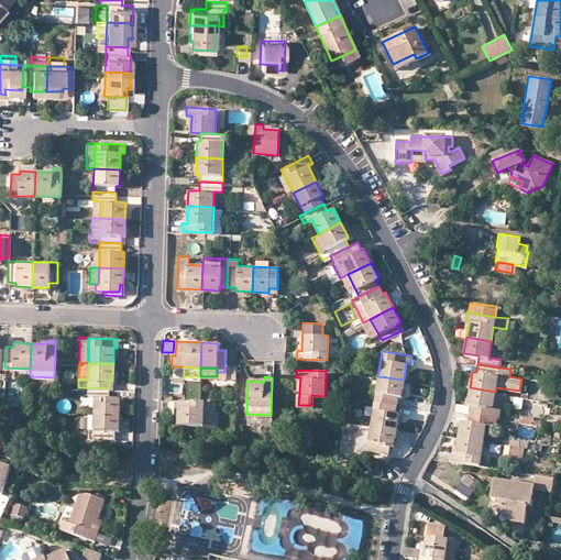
[(402,396),(404,380),(377,376),(374,399),(396,403),(396,395),(402,396)]
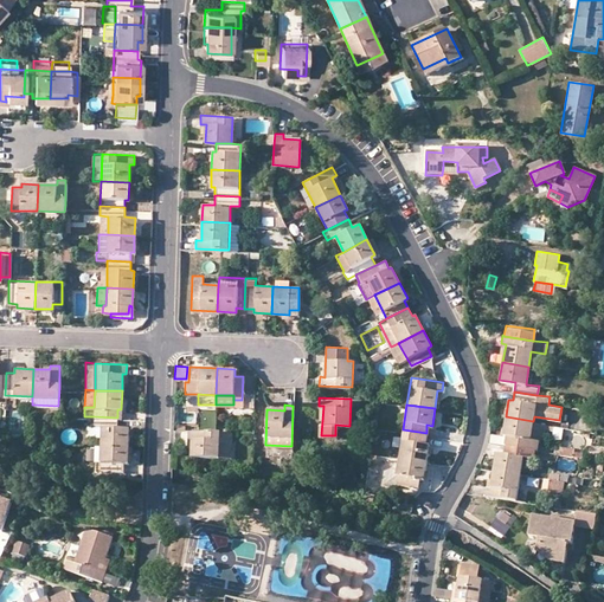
[(117,418),(94,416),(94,426),(101,426),(101,444),(127,445),(128,427),(116,426),(117,418)]
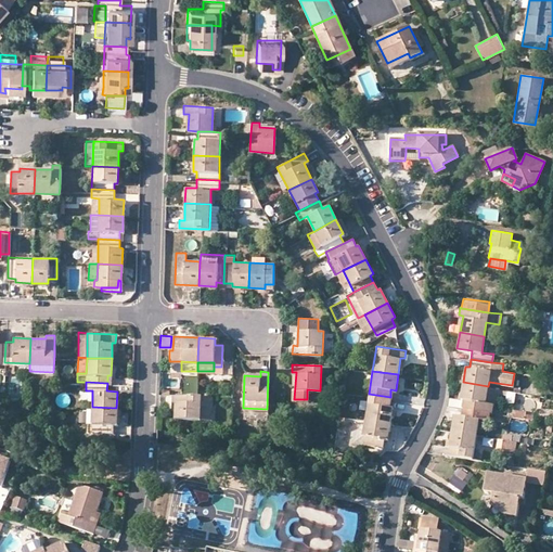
[(485,401),(488,386),(463,382),(460,398),(464,399),(462,407),(489,411),(492,412),(493,403),(485,401)]
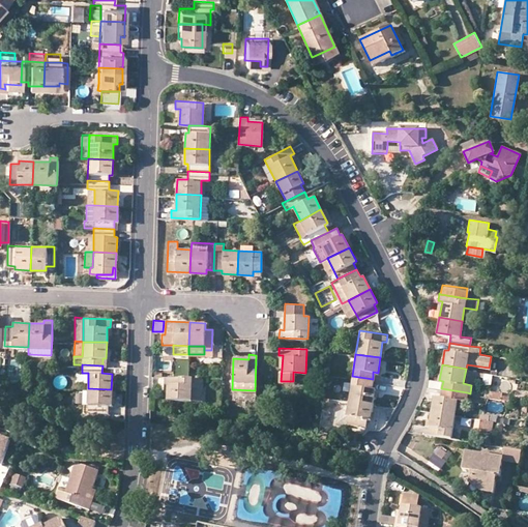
[(476,371),(466,369),(463,383),(471,385),(472,385),(474,382),(476,371)]
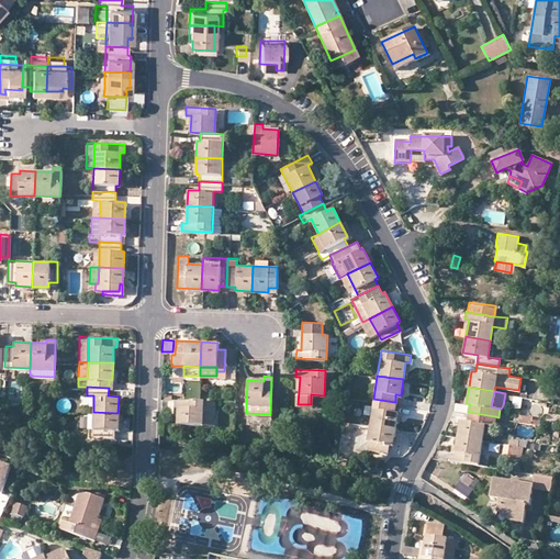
[(202,423),(203,399),(199,399),(174,399),(174,406),(178,406),(178,423),(202,423)]
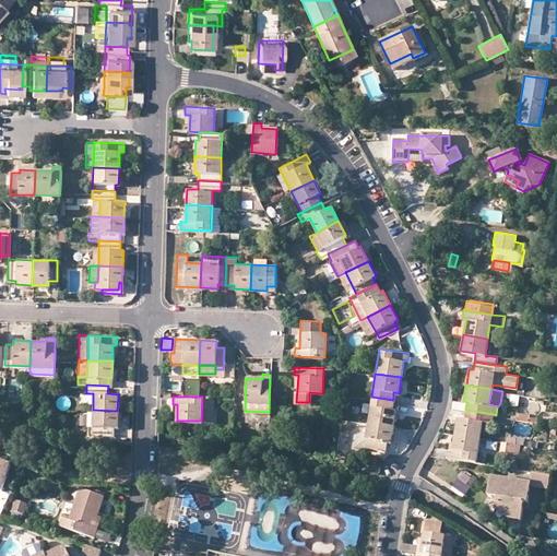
[(212,397),(202,397),(201,421),(212,422),(212,397)]
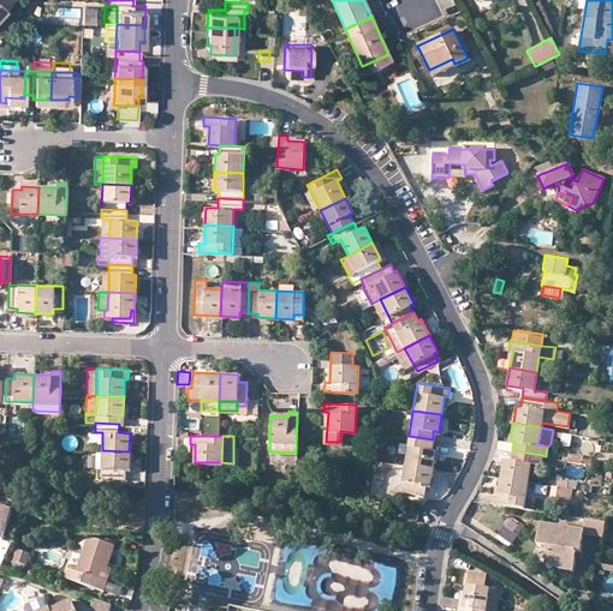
[(430,449),(433,439),(409,436),(405,463),(432,468),(435,450),(430,449)]
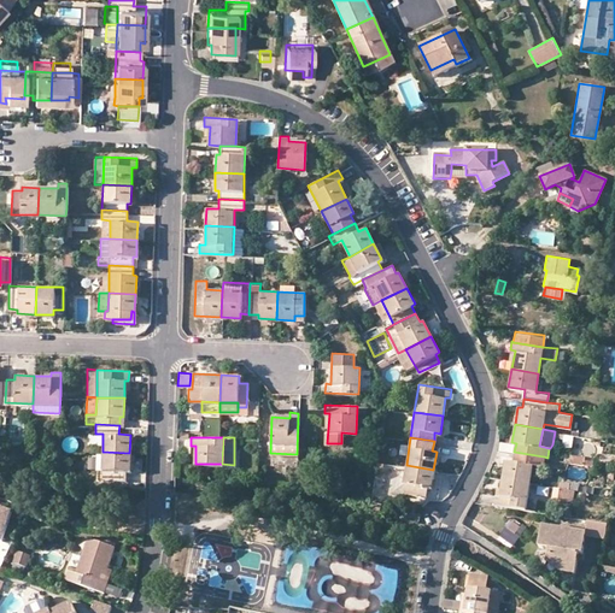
[(129,453),(103,452),(101,478),(126,479),(126,471),(129,471),(129,453)]
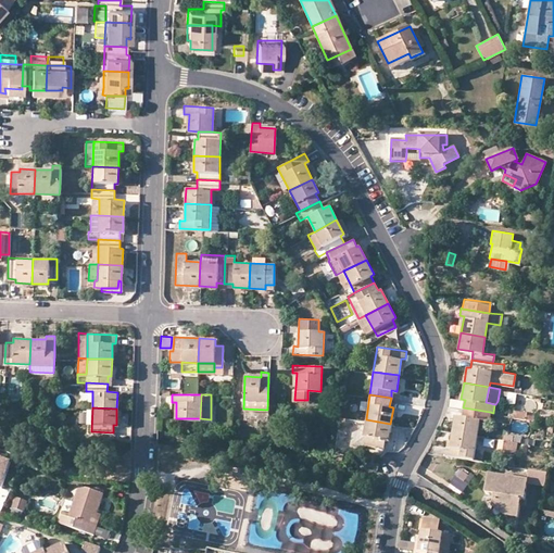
[(489,419),(490,412),(463,407),(462,416),(454,415),(452,430),(477,435),(479,418),(489,419)]
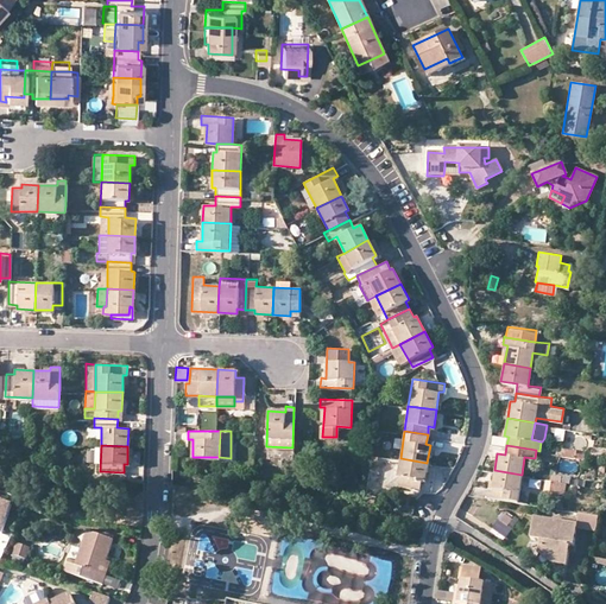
[(291,458),(292,447),(266,446),(266,457),(291,458)]
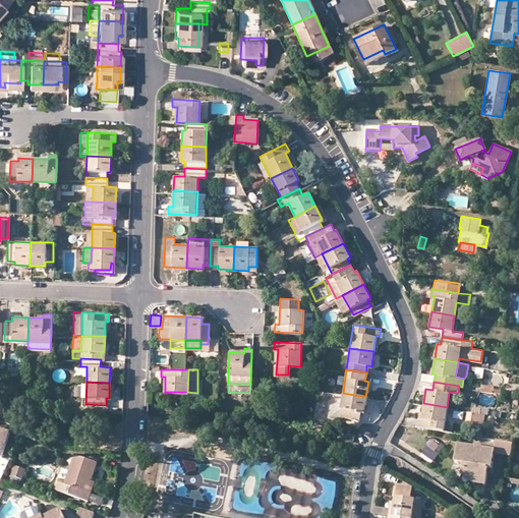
[(363,411),(365,397),(343,393),(341,402),(337,401),(329,404),(328,417),(340,418),(340,415),(359,418),(360,411),(363,411)]
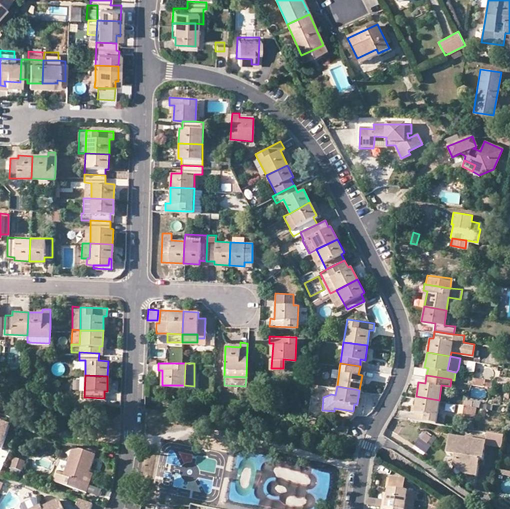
[(435,421),(439,400),(416,396),(414,411),(411,410),(410,417),(435,421)]
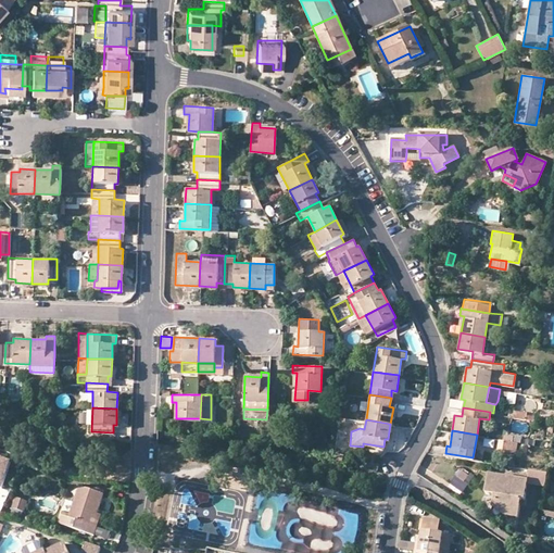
[(492,449),(494,439),(483,437),(481,447),(492,449)]
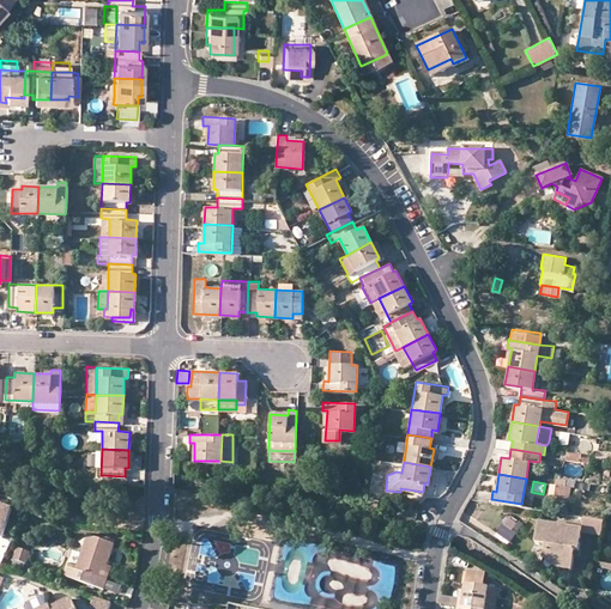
[(569,486),(555,483),(554,495),(567,498),(569,486)]
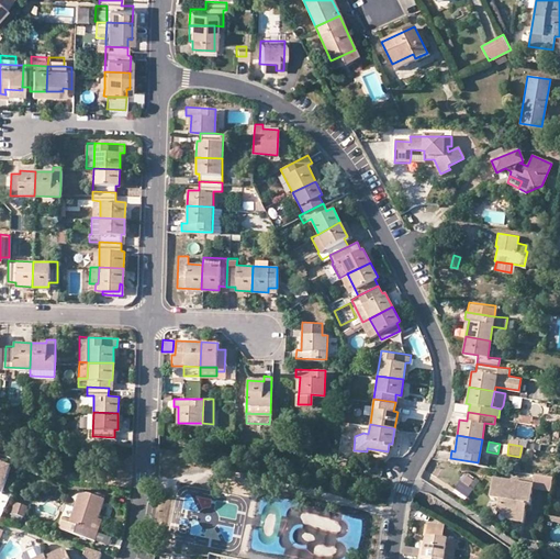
[(534,471),(532,482),(530,487),(549,489),(552,474),(534,471)]
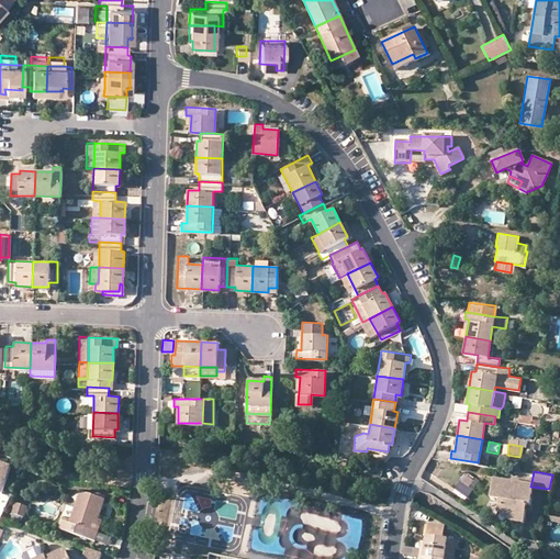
[(468,484),(472,478),(466,472),(460,479),(468,484)]
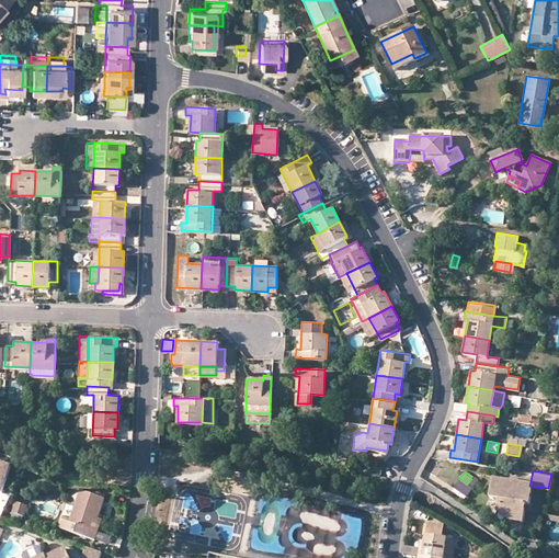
[(471,477),(467,484),(459,478),(457,476),(452,482),(465,492),(476,477),(474,475),(471,477)]
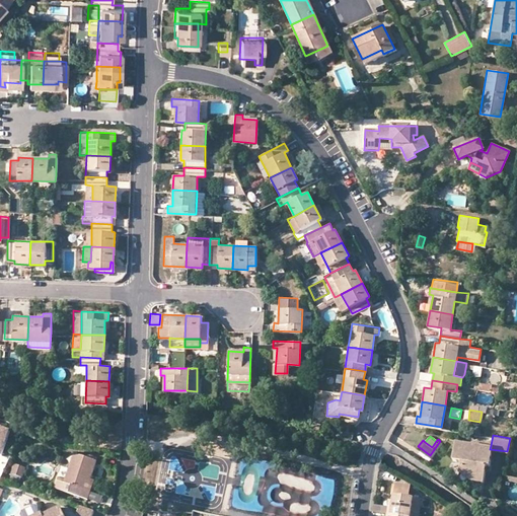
[(490,449),(491,445),(456,439),(452,458),(461,459),(459,471),(470,472),(469,478),(482,481),(485,463),(488,463),(490,449)]
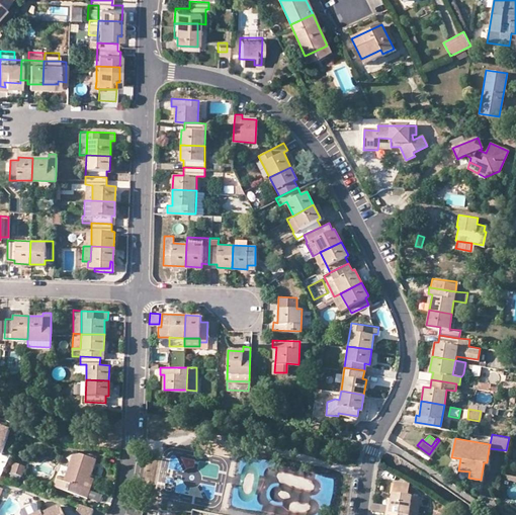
[(56,474),(52,485),(87,496),(89,488),(90,488),(85,486),(89,475),(94,457),(73,450),(65,477),(56,474)]
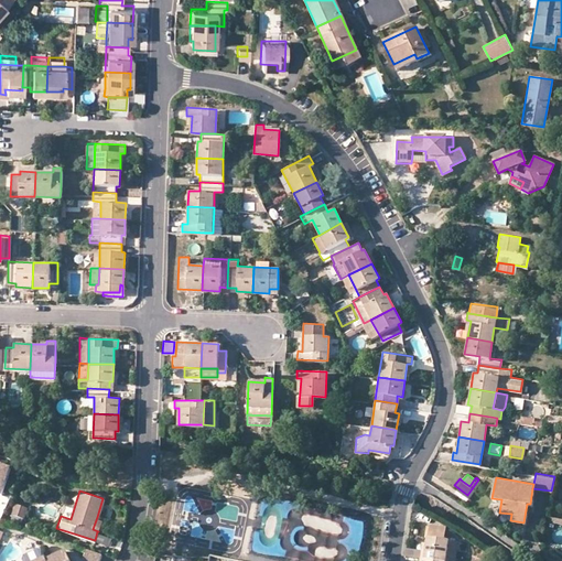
[(22,517),(25,506),(13,503),(10,514),(22,517)]
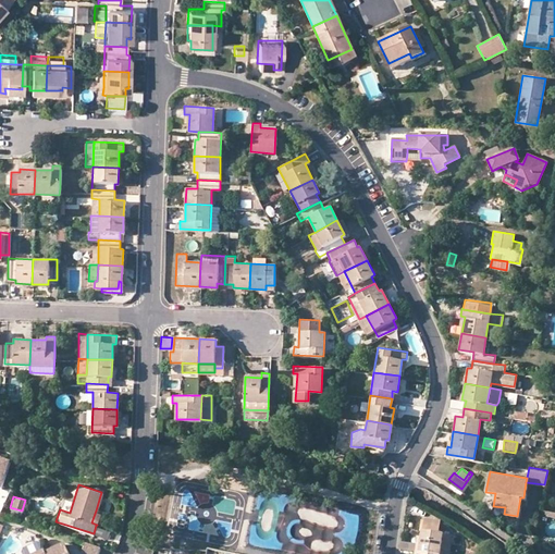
[(421,529),(438,531),(440,519),(418,516),(417,528),(421,529)]
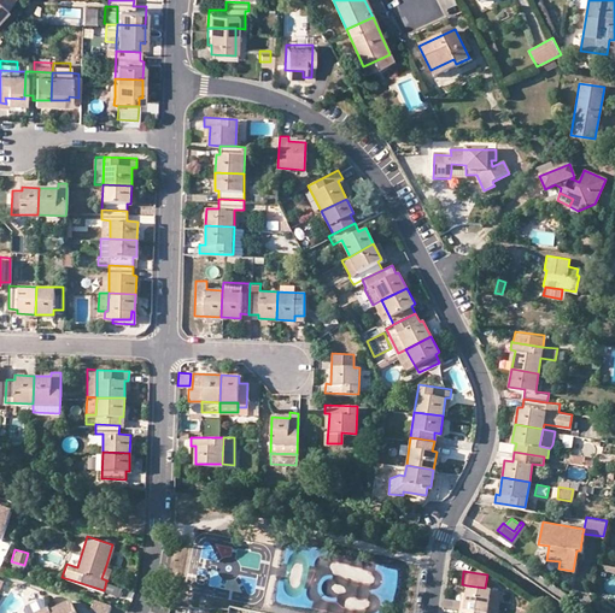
[(106,581),(104,590),(118,595),(121,585),(106,581)]
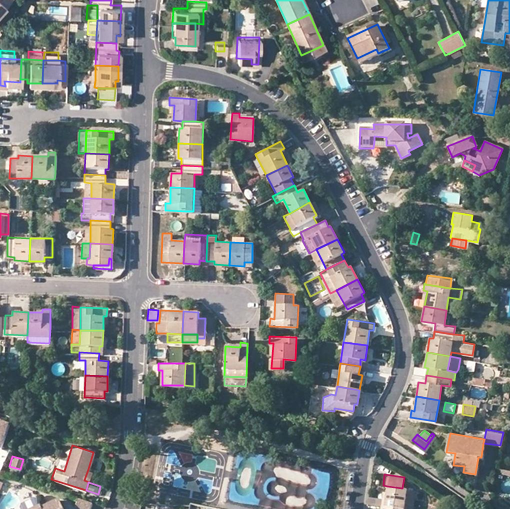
[(402,488),(387,486),(386,493),(382,493),(380,504),(403,508),(412,508),(415,490),(402,488)]
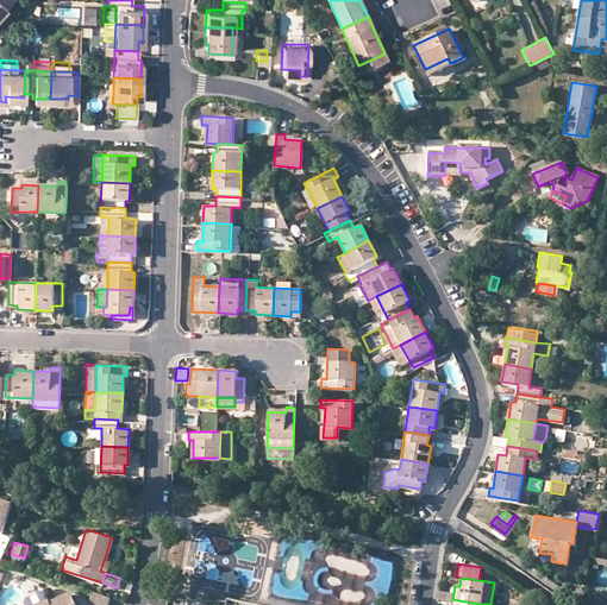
[(25,604),(33,604),(48,599),(44,592),(39,591),(25,598),(24,602),(25,604)]
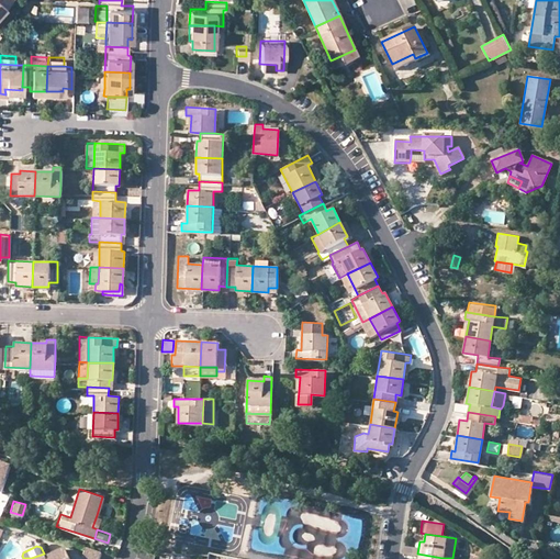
[(97,558),(100,550),(84,546),(78,558),(97,558)]
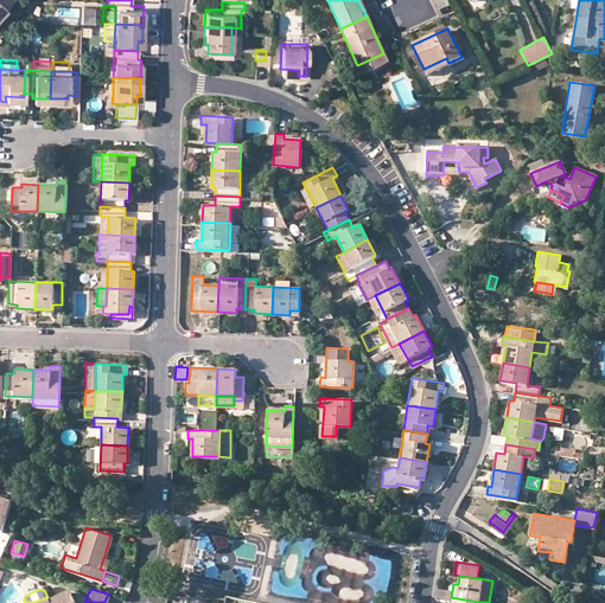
[(75,602),(70,590),(49,601),(48,597),(33,602),(75,602)]
